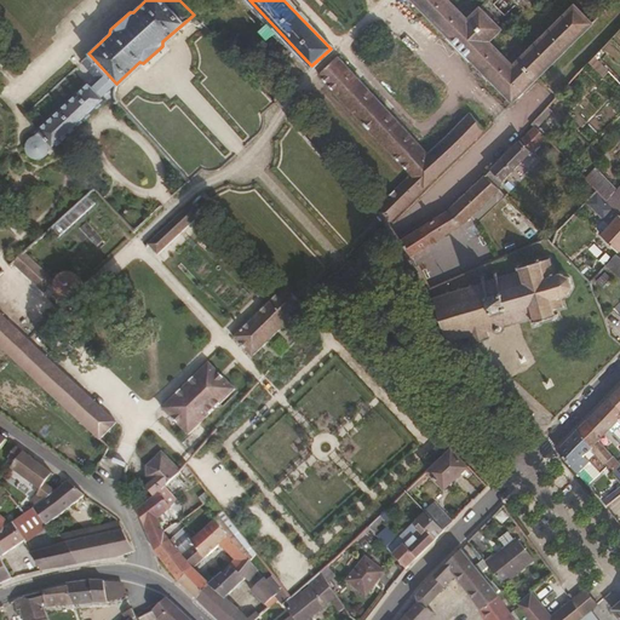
[(465,21),(445,0),(408,0),(511,104),(591,26),(573,6),(511,67),(486,42),(499,30),(477,9),(465,21)]
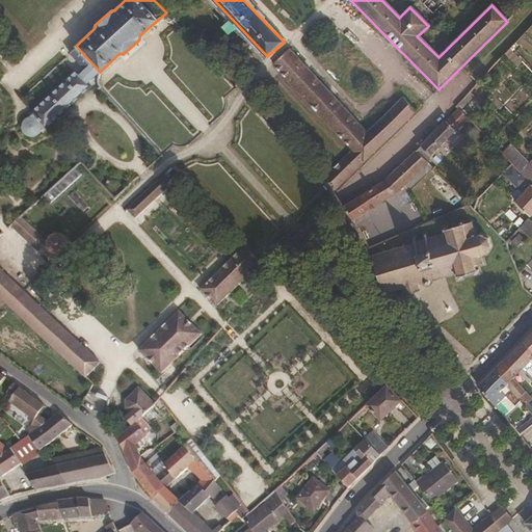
[(100,72),(76,46),(70,52),(83,67),(77,73),(74,71),(31,110),(33,113),(45,126),(46,127),(90,84),(96,89),(99,86),(97,78),(100,72)]
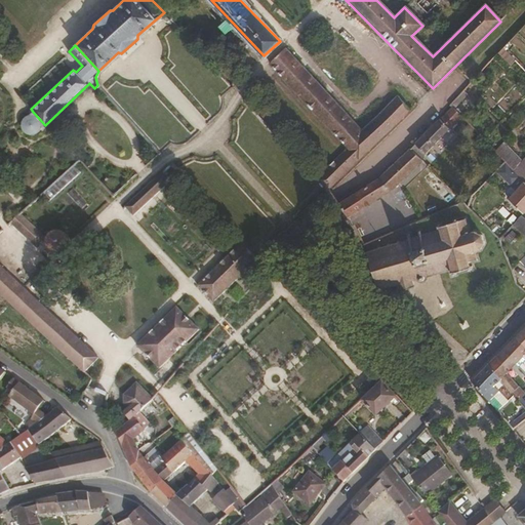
[(361,130),(286,48),(271,62),(347,148),(314,179),(326,192),(410,110),(395,96),(361,130)]
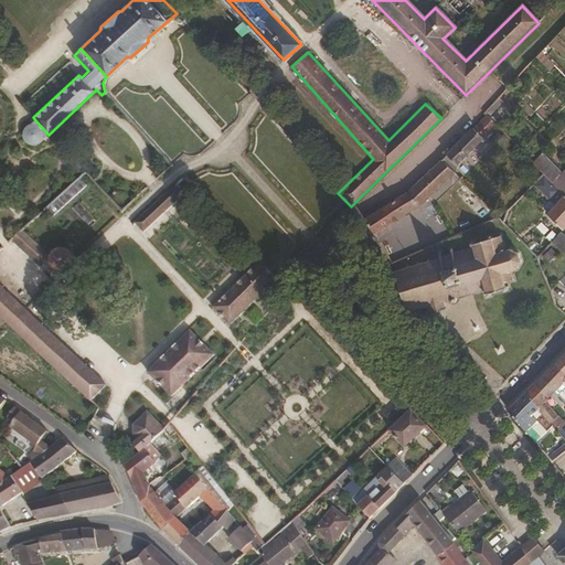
[(452,172),(498,127),(484,116),(440,160),(452,172)]
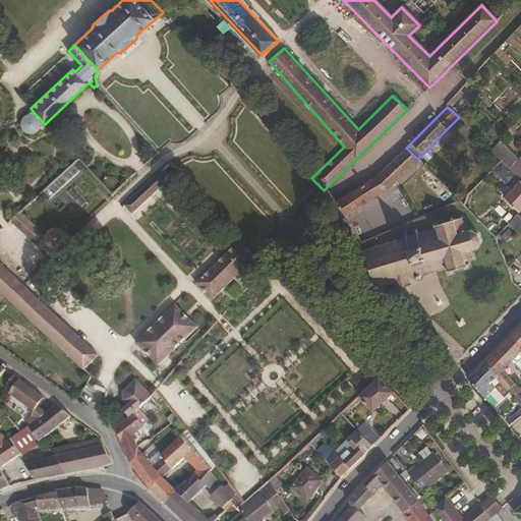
[(26,115),(22,119),(21,124),(23,129),(27,133),(34,133),(39,131),(41,126),(44,123),(33,111),(29,115),(26,115)]
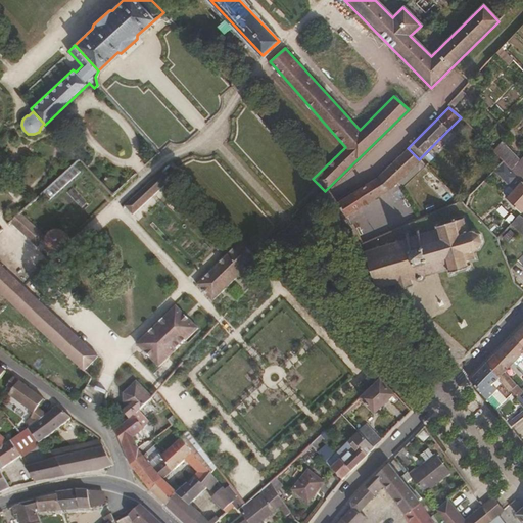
[(521,163),(503,145),(494,153),(504,162),(513,172),(521,163)]
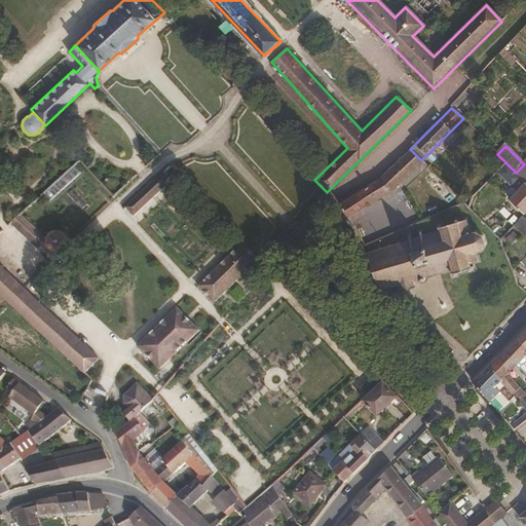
[(391,193),(424,162),(421,160),(410,149),(382,177),(339,204),(348,220),(391,193)]
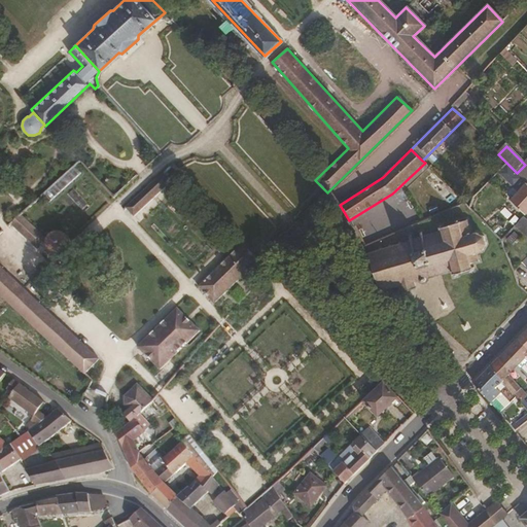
[(134,216),(179,173),(170,163),(124,205),(134,216)]
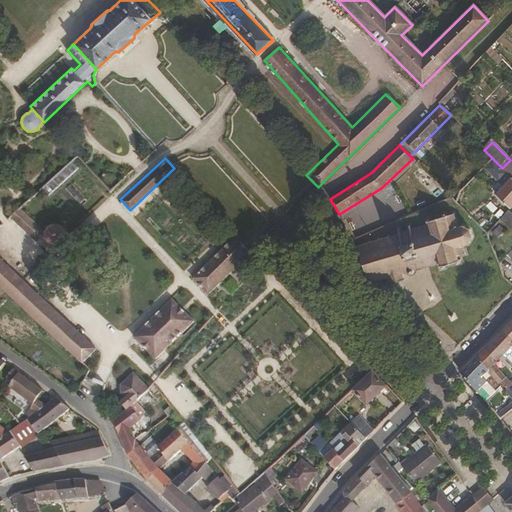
[(511,178),(511,158),(510,160),(502,168),(511,178)]
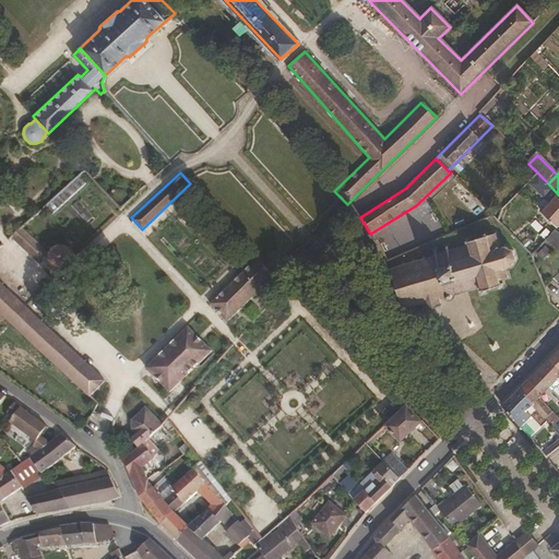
[(558,194),(548,183),(538,174),(527,183),(549,205),(540,214),(557,228),(558,225),(558,194)]
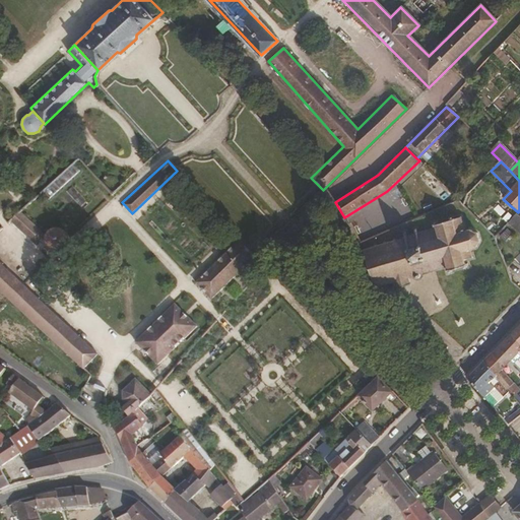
[(44,235),(20,209),(10,218),(35,244),(44,235)]
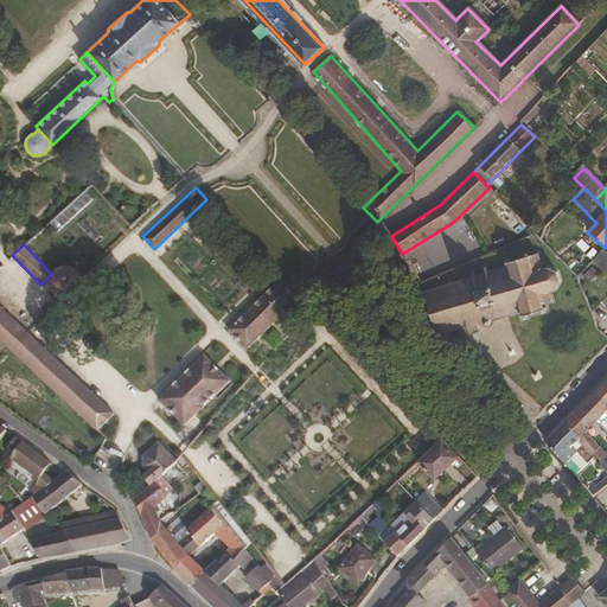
[(606,254),(602,250),(592,261),(599,268),(606,274),(606,254)]
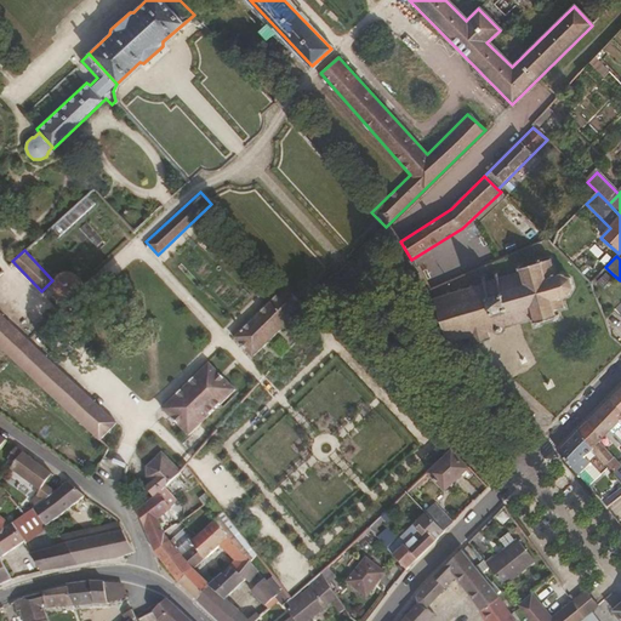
[(567,297),(574,288),(571,278),(563,274),(556,275),(551,260),(542,261),(542,258),(537,260),(539,263),(524,267),(523,265),(519,266),(520,268),(517,269),(518,273),(511,275),(510,273),(507,274),(507,277),(499,279),(497,273),(495,273),(496,280),(485,283),(484,277),(480,278),(483,284),(471,288),(471,284),(467,285),(468,288),(460,291),(459,288),(456,289),(457,291),(448,294),(448,291),(444,292),(445,295),(433,300),(446,343),(459,340),(460,342),(462,341),(461,339),(471,336),(473,346),(490,341),(488,332),(495,330),(496,335),(497,336),(501,335),(502,334),(501,329),(508,326),(510,329),(512,328),(512,325),(522,323),(523,325),(525,324),(524,322),(531,320),(533,326),(535,325),(536,328),(539,328),(539,325),(553,320),(554,324),(558,323),(557,320),(560,319),(559,315),(557,317),(556,312),(565,309),(562,298),(567,297)]
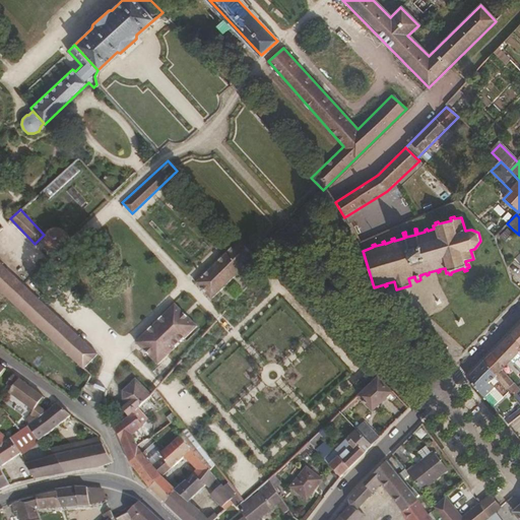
[(500,244),(513,230),(507,223),(494,238),(500,244)]
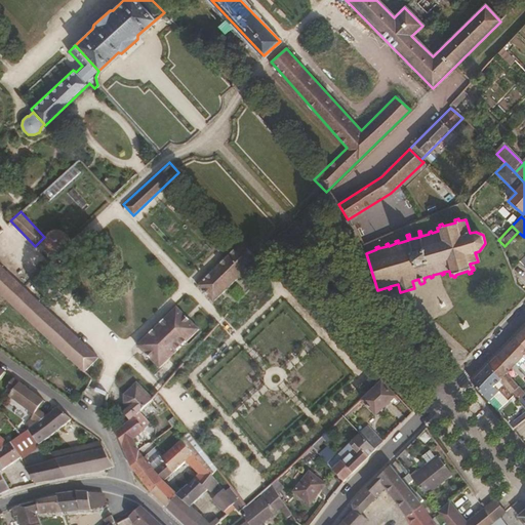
[(69,246),(69,243),(69,240),(67,237),(65,235),(63,233),(59,232),(56,231),(53,232),(50,233),(48,235),(46,237),(44,240),(44,243),(44,246),(45,249),(47,251),(49,253),(52,255),(54,256),(58,256),(61,255),(64,253),(66,251),(68,249),(69,246)]
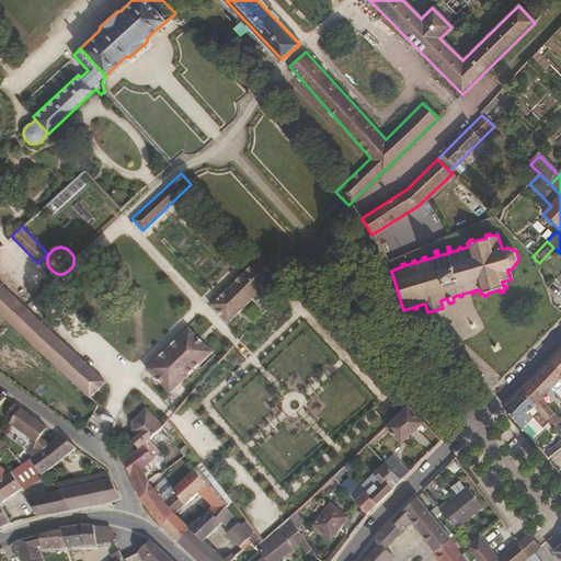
[(228,323),(275,277),(259,259),(210,305),(228,323)]
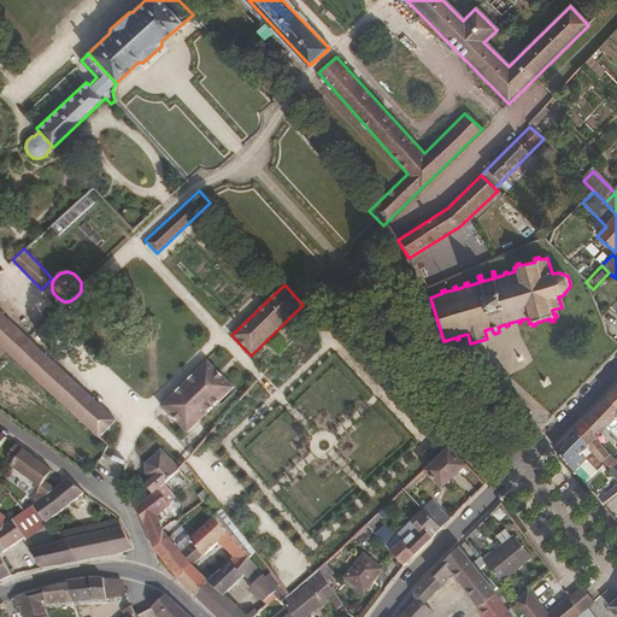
[(117,417),(0,311),(0,346),(100,436),(117,417)]
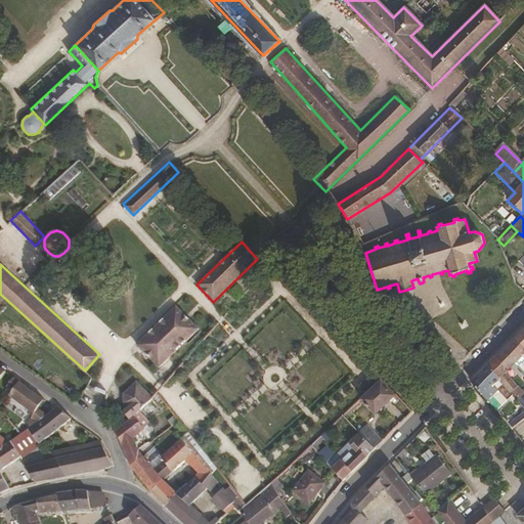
[(172,353),(198,330),(175,307),(136,345),(160,366),(165,360),(169,362),(175,356),(172,353)]
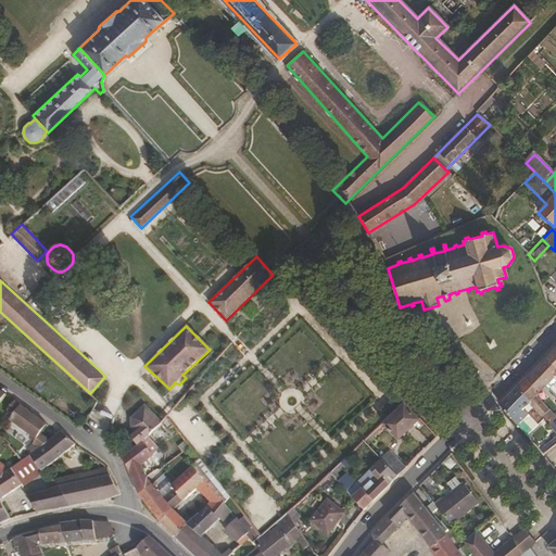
[(555,346),(554,350),(552,351),(545,357),(555,367),(555,368),(553,371),(555,377),(555,346)]
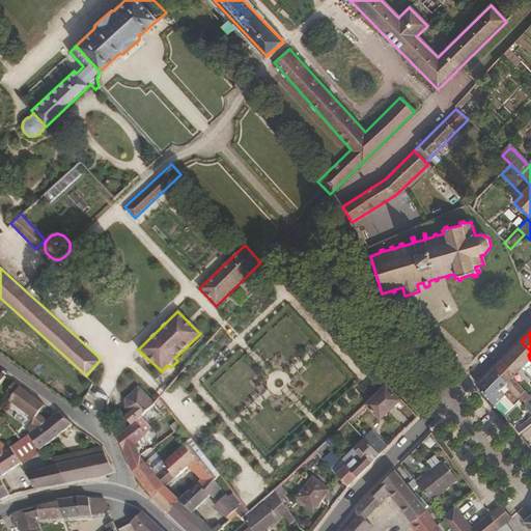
[(530,360),(528,355),(530,352),(530,351),(521,341),(494,369),(510,389),(516,397),(523,391),(513,375),(522,366),(530,374),(530,360)]
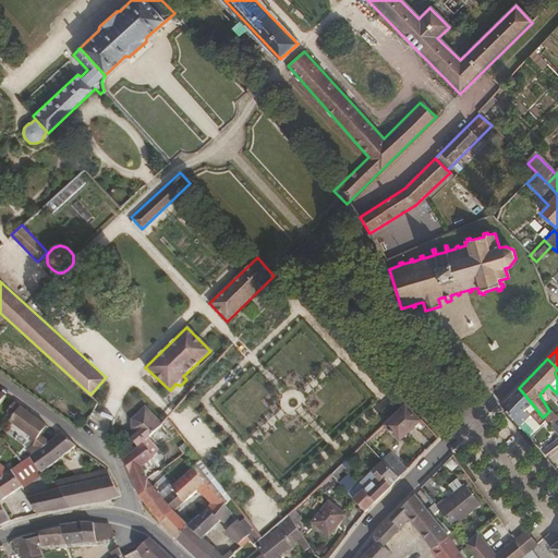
[(536,409),(519,388),(500,407),(529,437),(544,424),(533,412),(536,409)]
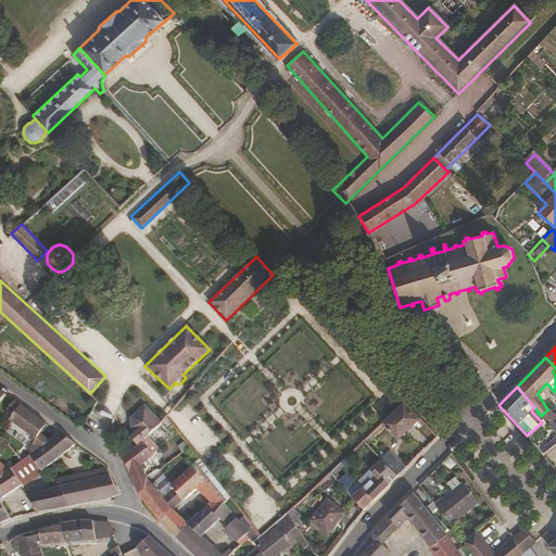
[(45,425),(12,401),(5,411),(12,415),(9,420),(34,439),(29,444),(25,447),(29,454),(48,441),(38,434),(45,425)]
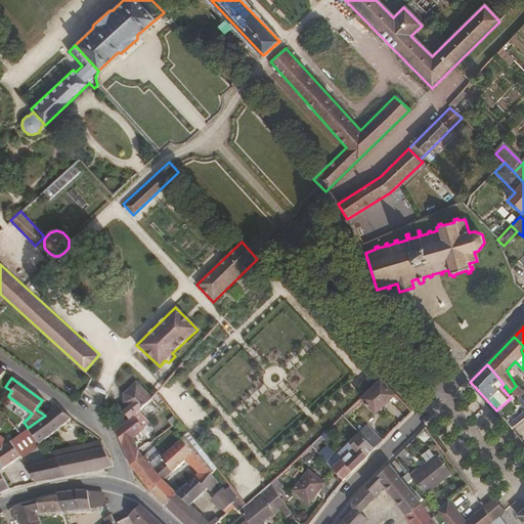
[(376,413),(394,395),(381,381),(362,399),(376,413)]
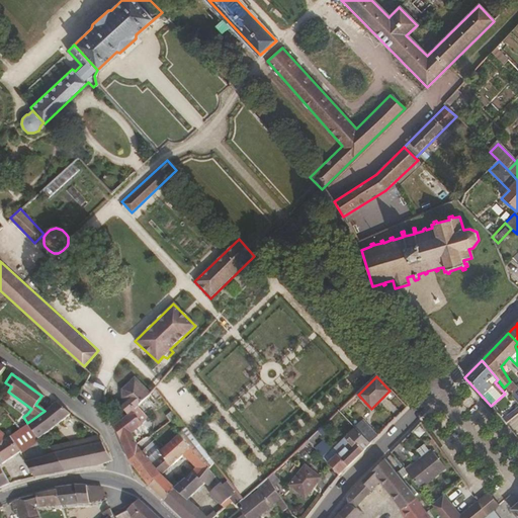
[(151,394),(135,378),(121,392),(122,397),(127,402),(122,407),(128,414),(133,411),(151,394)]
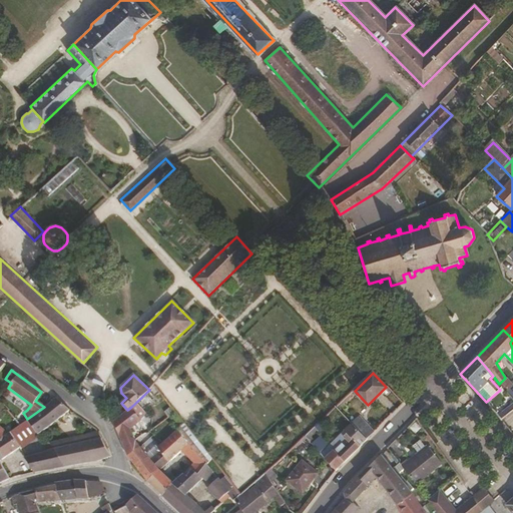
[(34,433),(68,410),(54,399),(44,407),(27,419),(27,420),(34,433)]
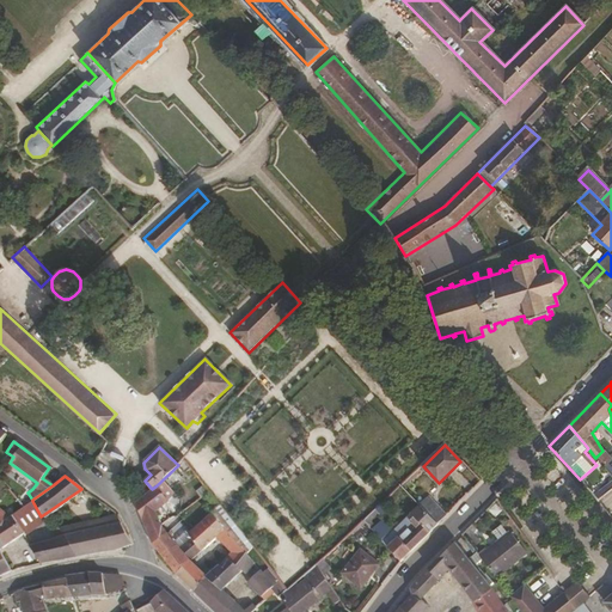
[(158,521),(154,509),(166,497),(157,485),(152,489),(135,506),(148,539),(161,528),(158,521)]
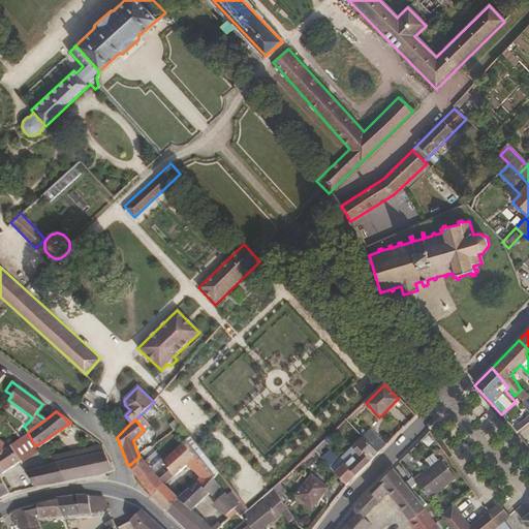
[(0,439),(0,497),(9,493),(2,474),(20,460),(22,462),(35,446),(28,433),(21,437),(13,429),(1,440),(0,439)]
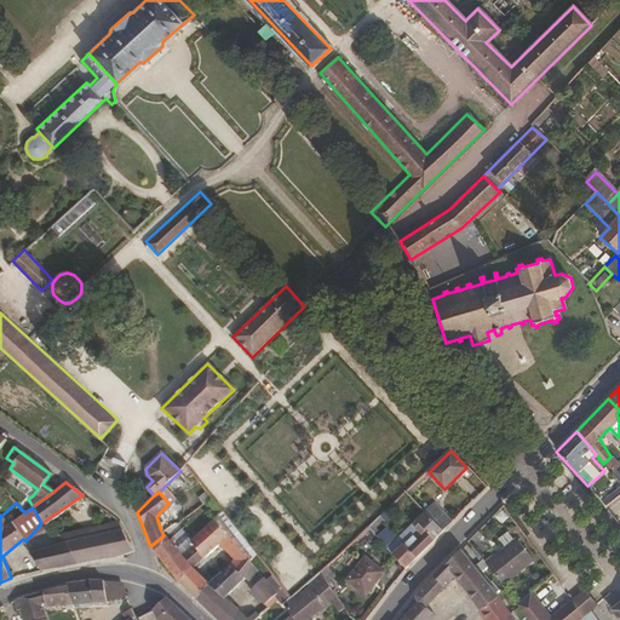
[(452,523),(435,504),(425,514),(426,515),(442,533),(452,523)]
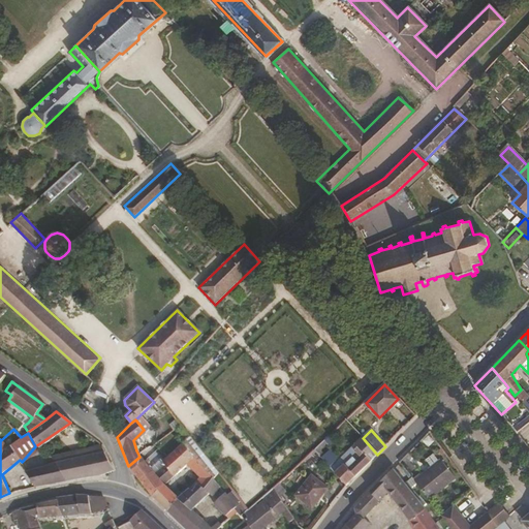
[(219,474),(189,437),(163,464),(165,466),(173,476),(185,465),(197,478),(187,490),(190,492),(195,486),(201,490),(213,479),(219,474)]
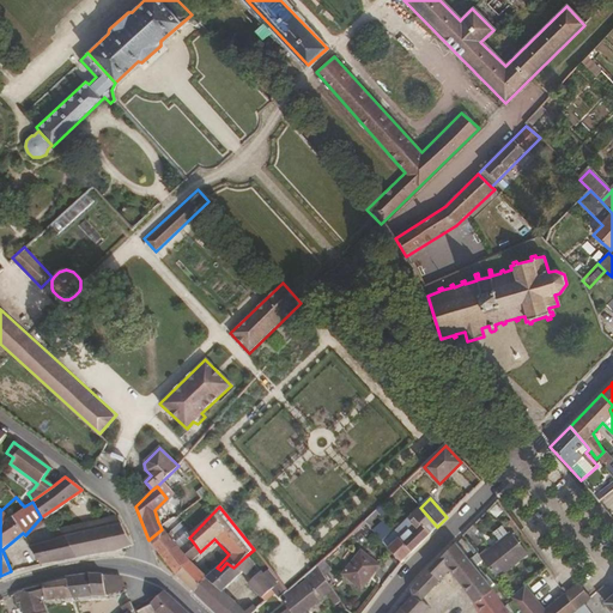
[(401,564),(437,527),(422,509),(394,535),(384,522),(374,532),(401,564)]
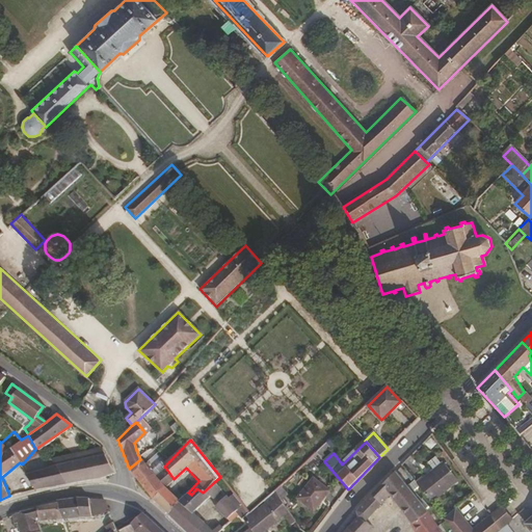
[(57,471),(105,454),(99,444),(51,459),(57,471)]
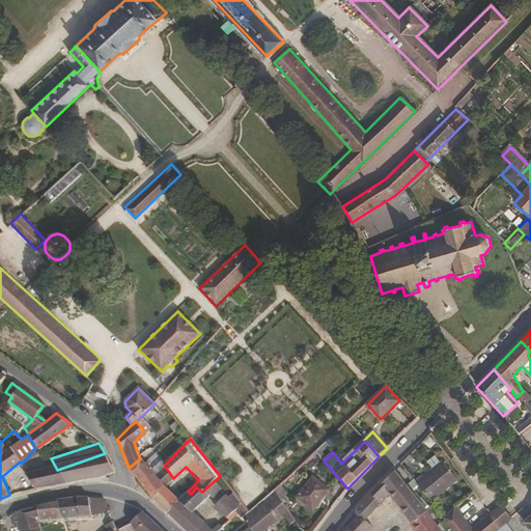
[(114,472),(105,453),(57,470),(65,483),(101,477),(114,472)]
